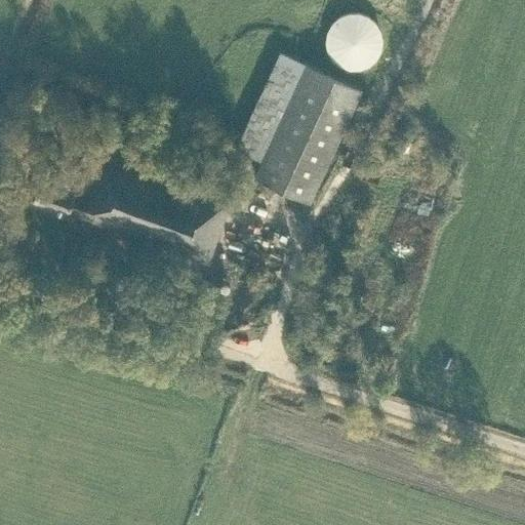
[(354,69),(357,69),(360,69),(363,68),(367,67),(369,65),(372,63),(375,61),(377,57),(378,56),(379,54),(380,52),(381,49),(382,47),(382,46),(384,44),(384,42),(384,40),(384,37),(382,35),(382,33),(382,32),(381,30),(380,27),(379,26),(378,24),(376,22),(373,18),(371,17),(367,15),(364,13),(360,13),(358,12),(356,12),(354,12),(350,13),(347,14),(345,14),(342,16),(339,18),(336,19),(334,22),(332,25),(331,27),(330,29),(330,30),(329,32),(328,34),(328,36),(328,38),(328,40),(328,42),(328,44),(328,47),(329,49),(329,51),(330,52),(331,54),(333,57),(335,61),(337,62),(338,63),(341,66),(345,67),(347,67),(349,68),(354,69)]
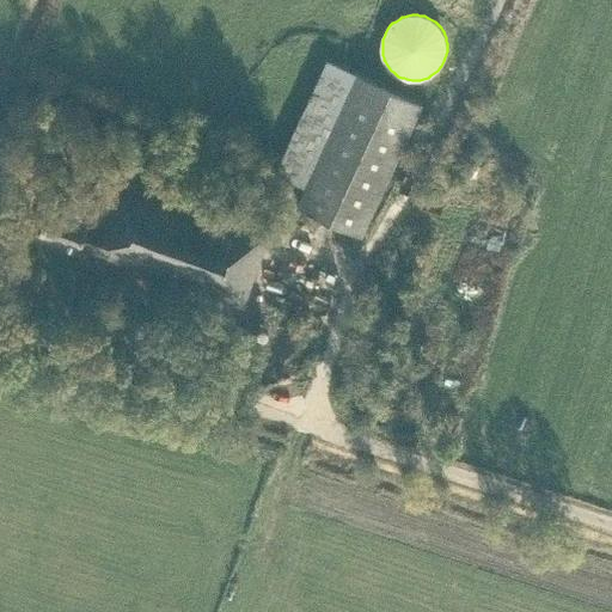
[(363,234),(424,104),(328,60),(276,172),(307,185),(298,204),(363,234)]
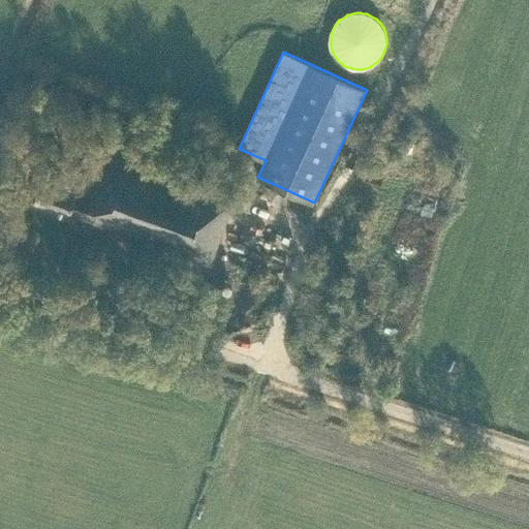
[(235,195),(100,147),(85,190),(43,176),(33,203),(101,226),(99,231),(207,271),(235,195)]
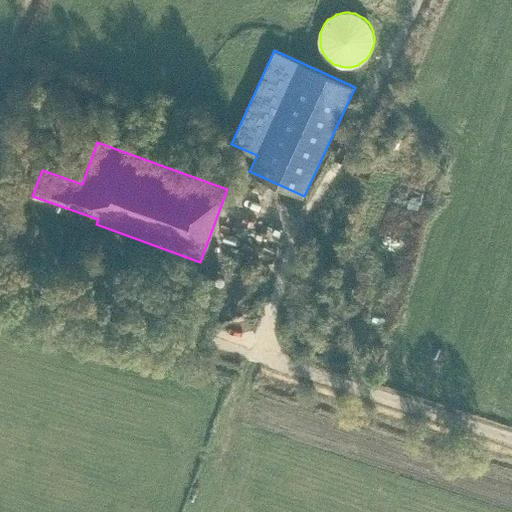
[(417,204),(423,188),(411,183),(405,199),(417,204)]
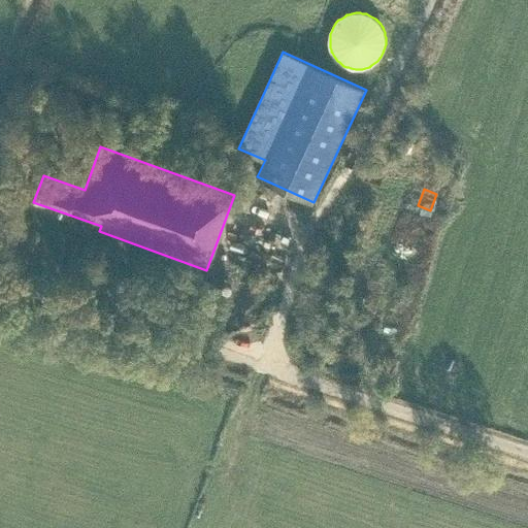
[(170,275),(175,262),(163,258),(158,270),(170,275)]
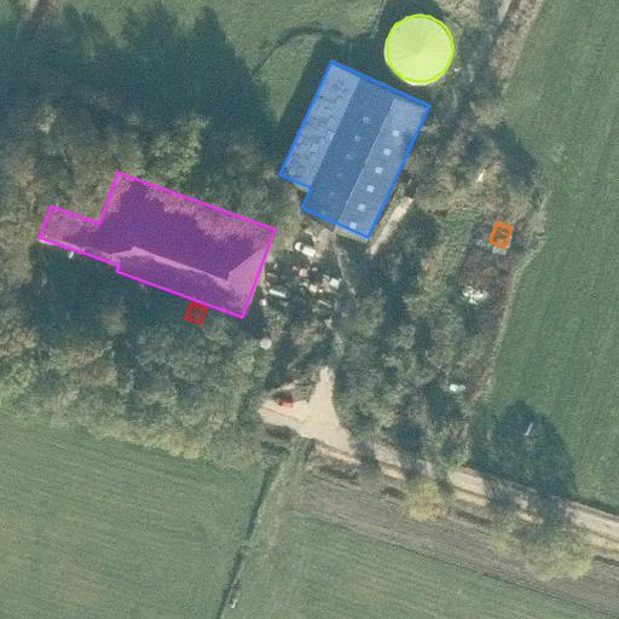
[(232,336),(237,322),(215,314),(210,328),(232,336)]
